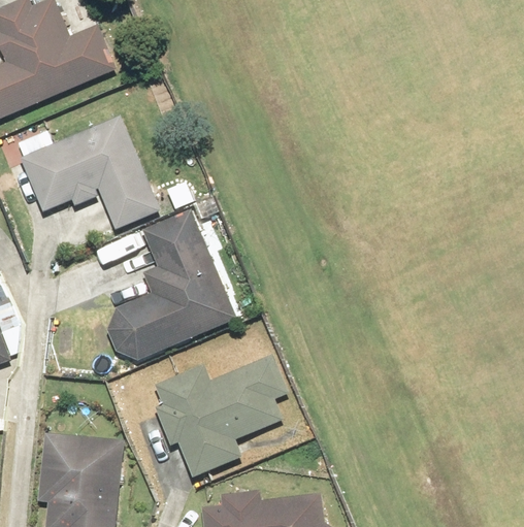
[(0,118),(116,69),(96,24),(69,35),(53,0),(40,0),(31,4),(29,0),(10,0),(0,4),(0,47),(6,62),(0,64),(0,118)]
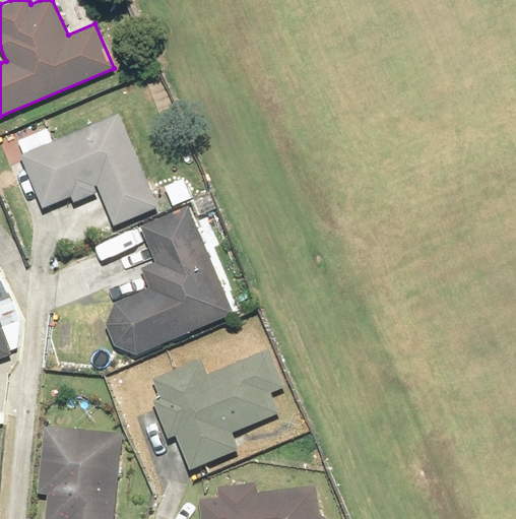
[(118,113),(19,154),(43,208),(70,196),(73,202),(95,193),(93,187),(97,186),(114,225),(157,207),(118,113)]
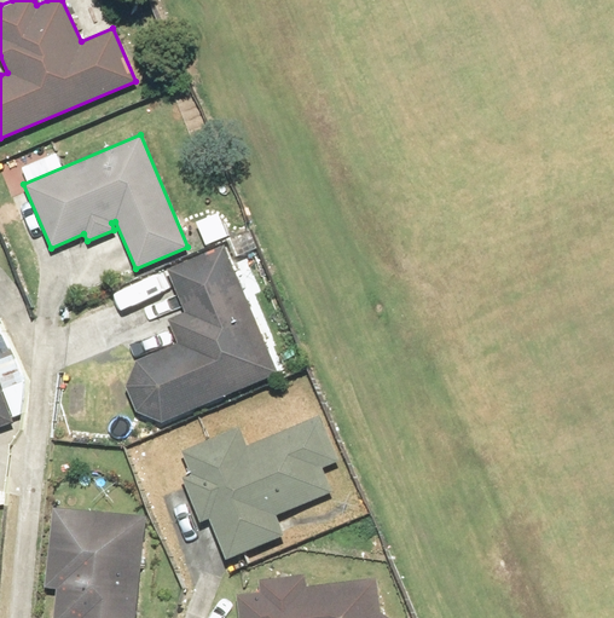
[(125,387),(134,411),(161,420),(276,370),(222,246),(168,269),(186,312),(167,319),(178,344),(135,362),(125,387)]
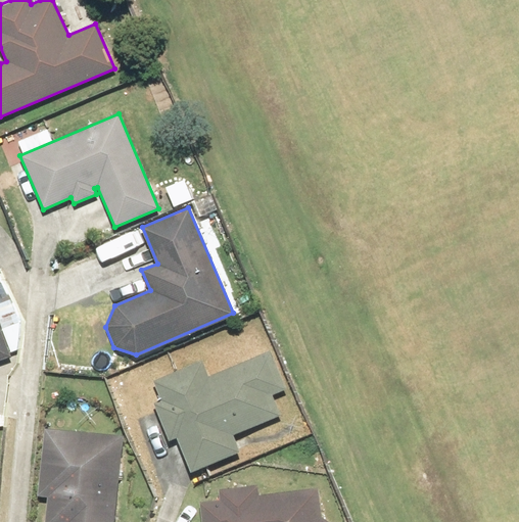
[(0,360),(12,356),(0,323),(0,360)]
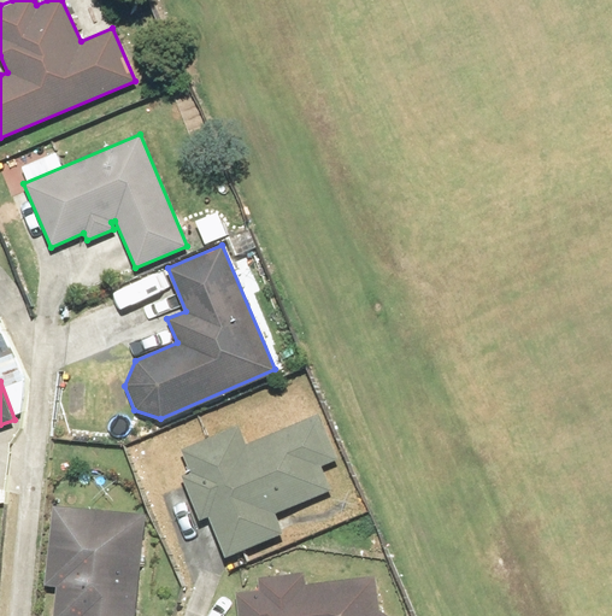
[(236,424),(181,449),(189,465),(180,470),(201,518),(211,514),(231,558),(286,533),(277,514),(331,490),(321,467),(339,458),(317,410),(245,443),(236,424)]
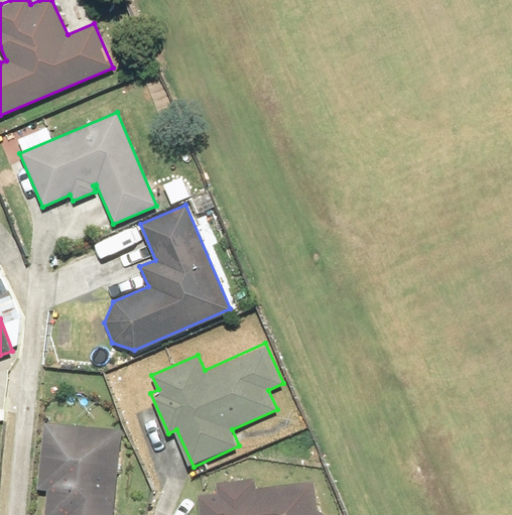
[(112,514),(120,427),(42,421),(37,488),(46,489),(44,514),(112,514)]
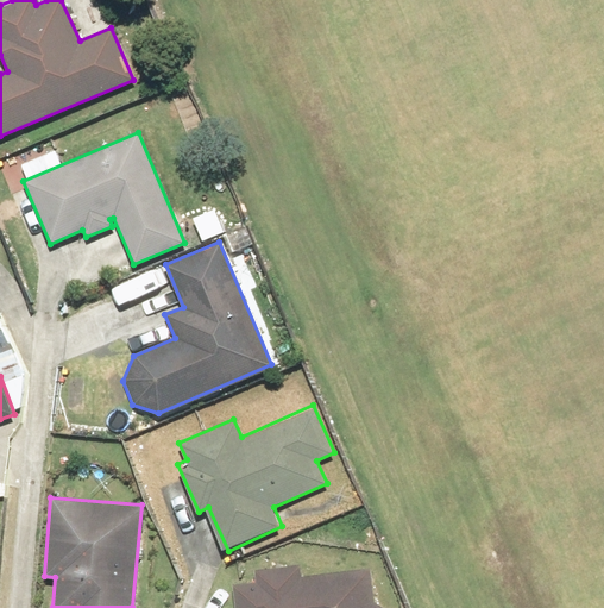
[(253,577),(231,581),(233,607),(385,607),(372,594),(369,564),(300,572),(297,561),(251,566),(253,577)]
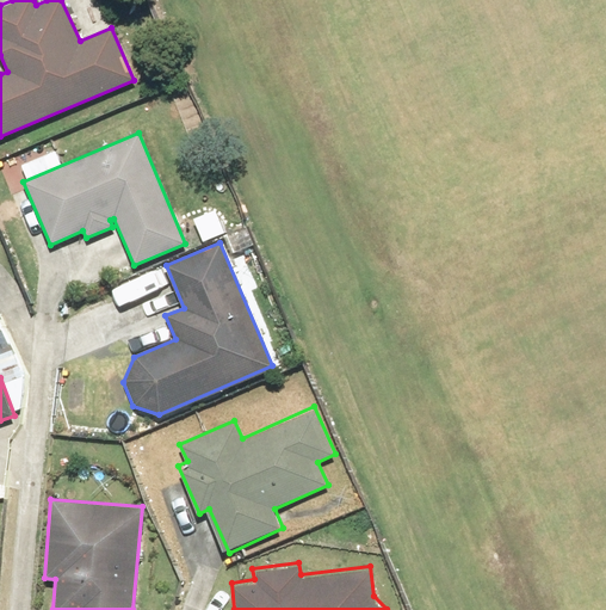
All buildings are outlined.
